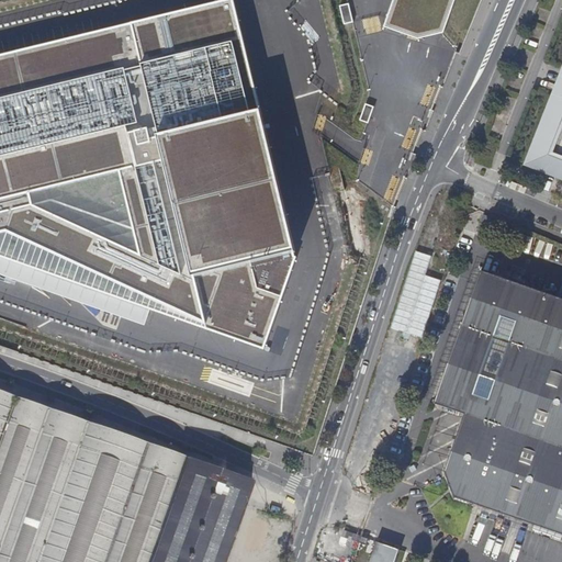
[(0,256),(263,349),(295,253),(234,0),(223,0),(0,52),(0,256)]
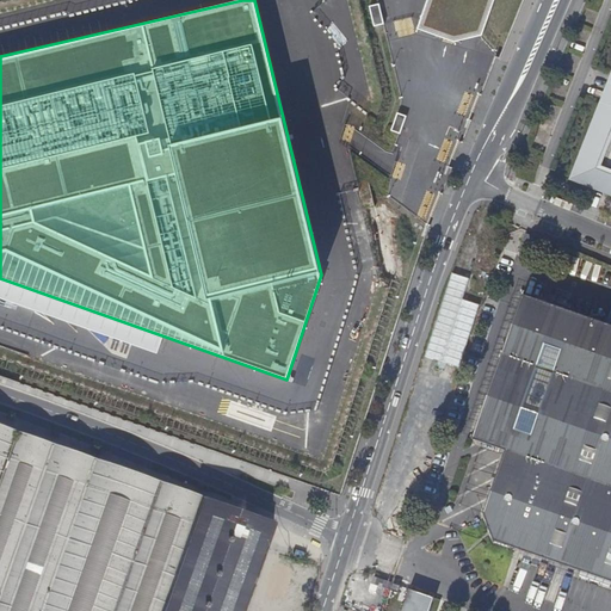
[(494,0),(427,0),(418,29),(454,42),(482,36),(494,0)]
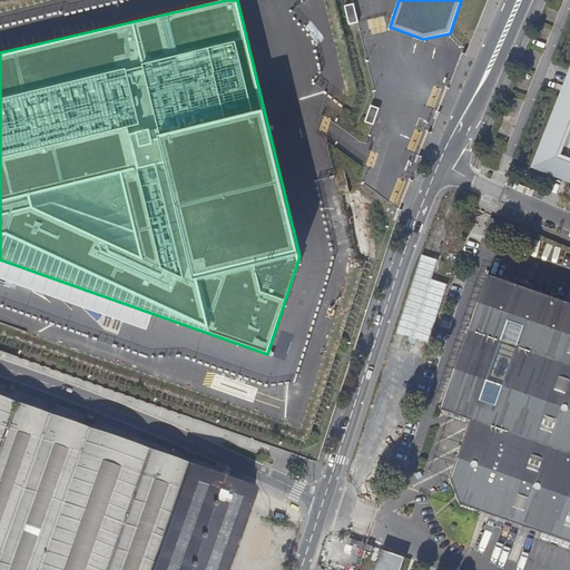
[(345,6),(350,25),(359,22),(354,3),(345,6)]
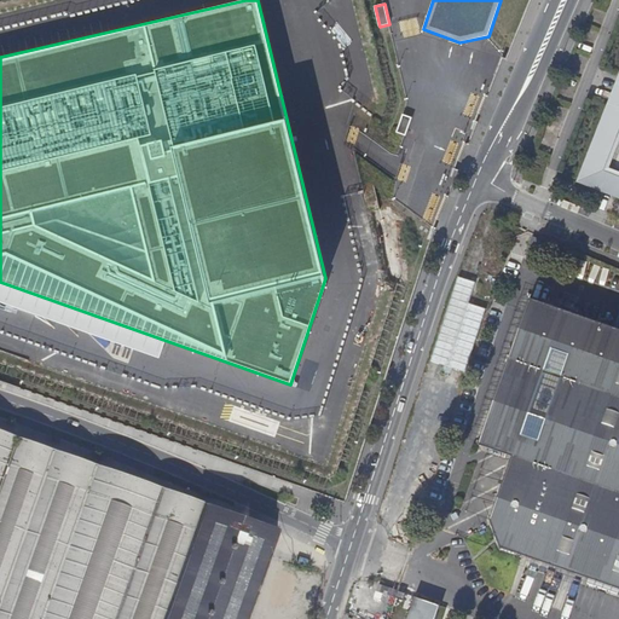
[(618,195),(618,92),(586,181),(618,195)]
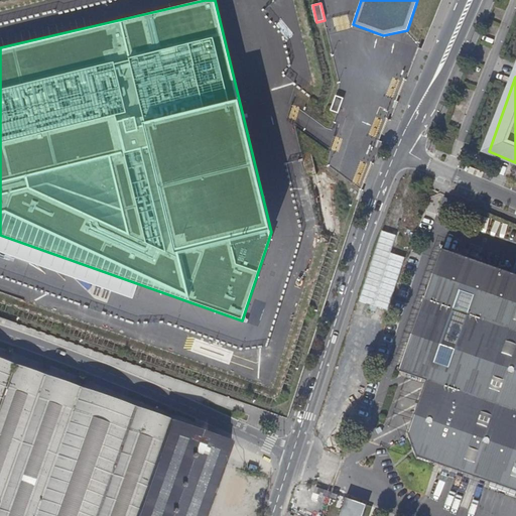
[(331,111),(339,113),(343,97),(336,95),(331,111)]
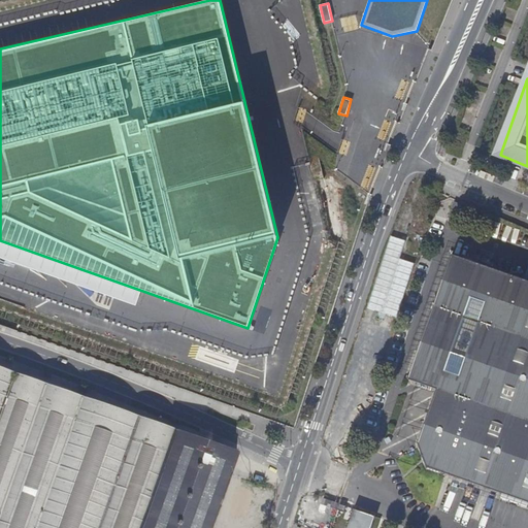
[(405,240),(390,236),(367,307),(397,318),(415,263),(399,258),(405,240)]
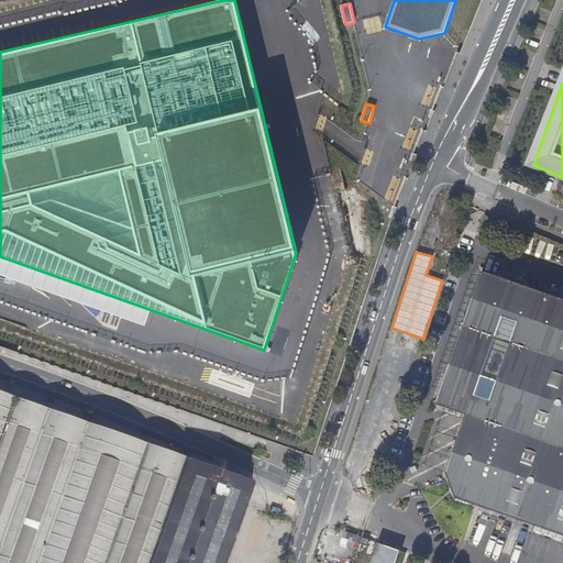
[(515,284),(517,275),(487,265),(484,273),(515,284)]
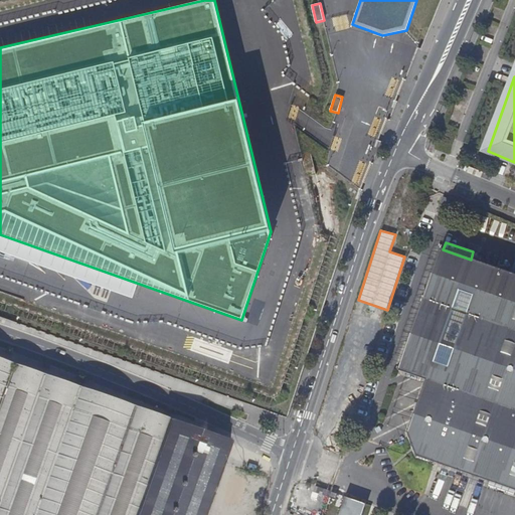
[(434,274),(443,249),(435,246),(426,272),(434,274)]
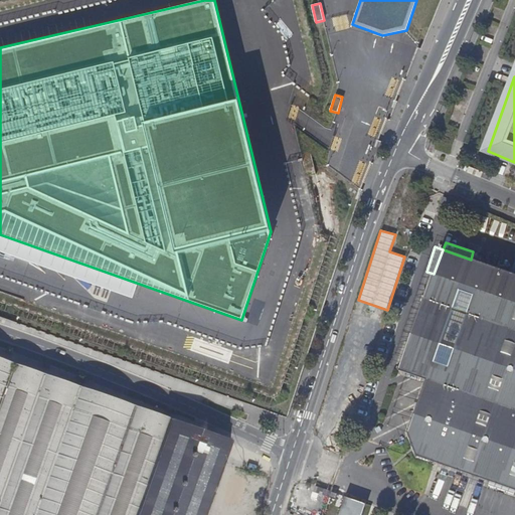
[(514,274),(500,270),(471,260),(443,249),(434,274),(425,299),(416,323),(408,347),(400,370),(407,373),(427,380),(421,399),(415,416),(409,434),(417,456),(433,461),(440,464),(440,466),(461,474),(489,483),(514,492),(514,274)]
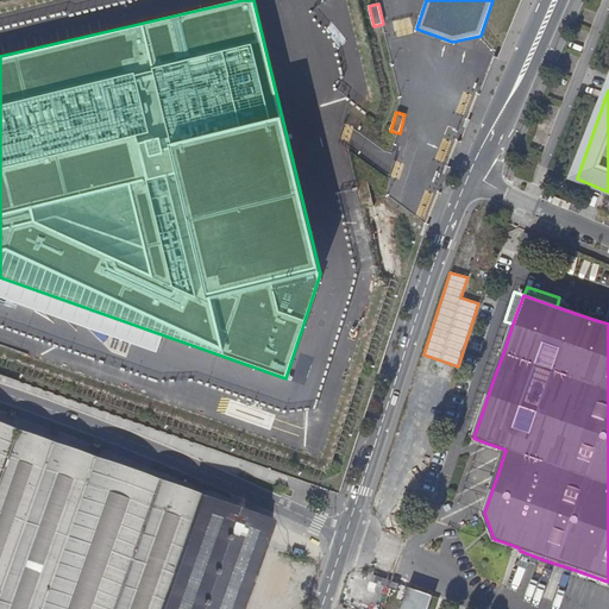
[(557,307),(591,319),(594,309),(559,297),(557,307)]
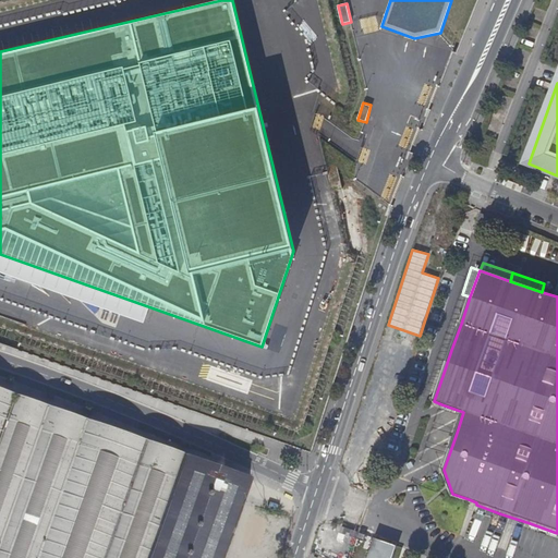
[(461,324),(470,296),(462,294),(452,320),(461,324)]
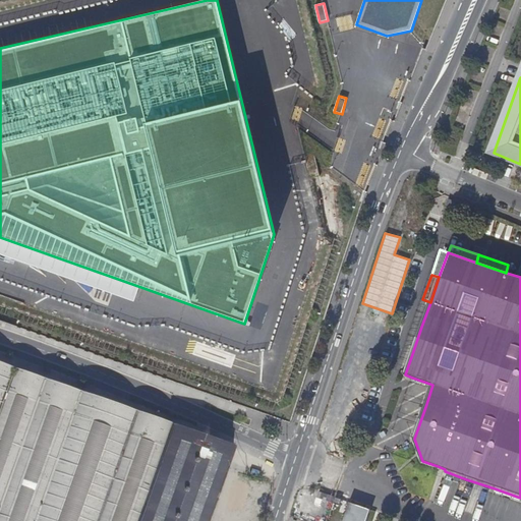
[(421,327),(430,302),(422,299),(414,324),(421,327)]
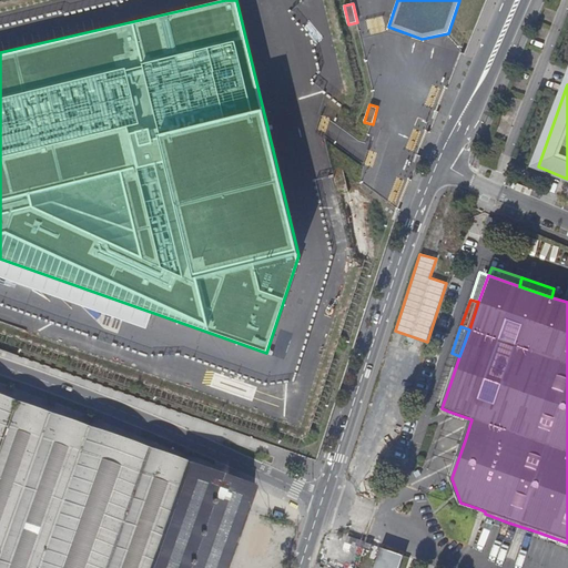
[(442,379),(450,383),(459,356),(452,353),(442,379)]
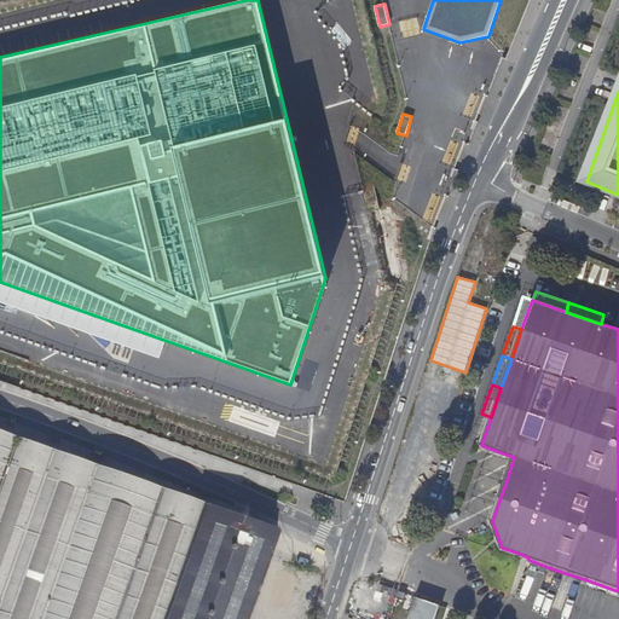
[(472,443),(481,445),(491,417),(481,414),(472,443)]
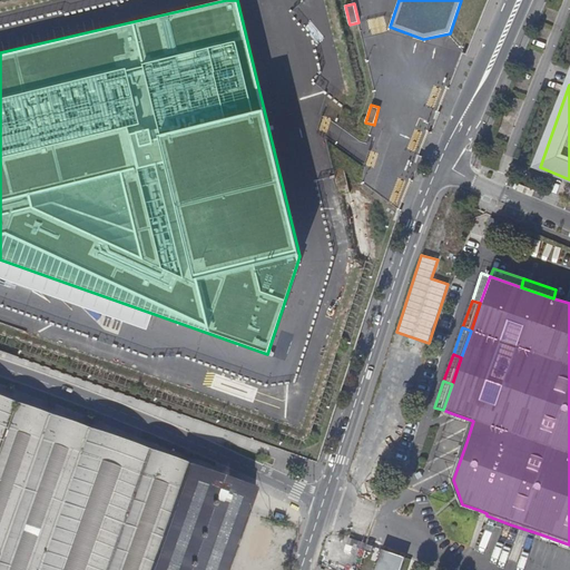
[(0,569),(226,569),(255,489),(0,399),(0,569)]
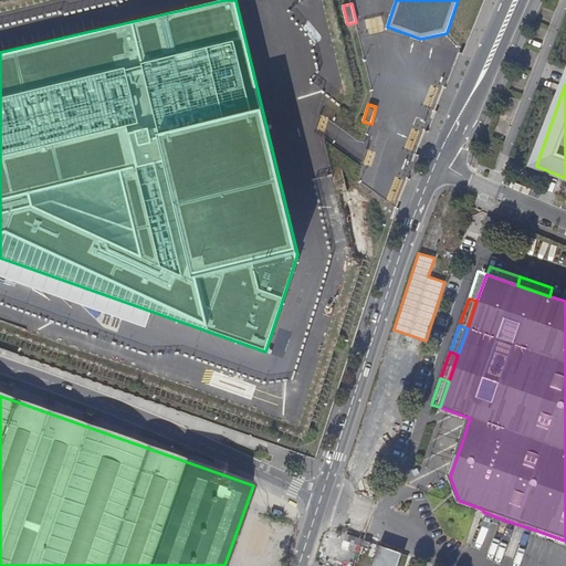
[(470,418),(448,410),(440,431),(463,439),(470,418)]
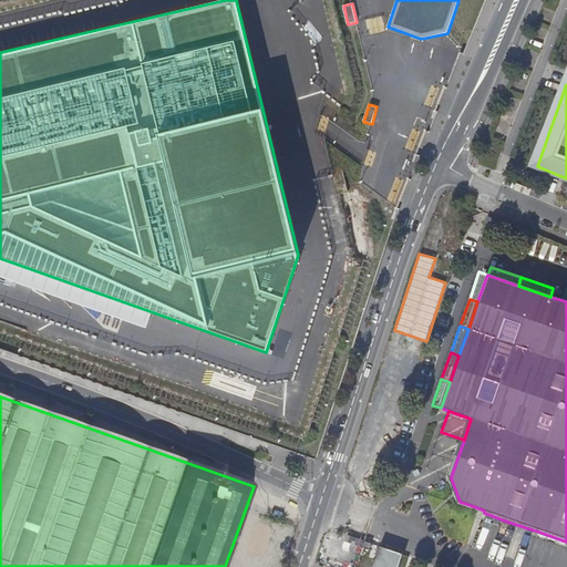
[(464,440),(441,432),(434,451),(457,459),(464,440)]
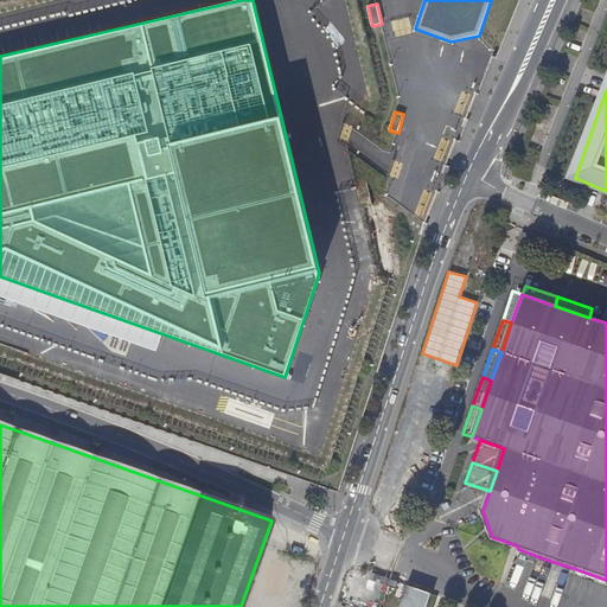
[(490,491),(465,483),(458,504),(472,508),(483,511),(490,491)]
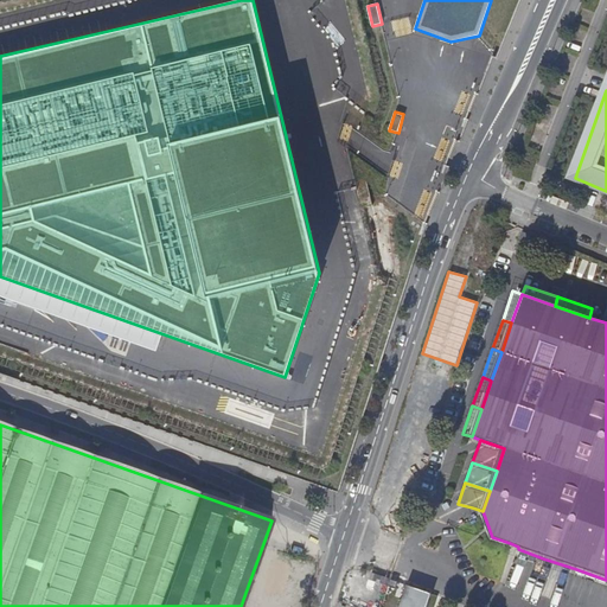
[(483,511),(472,508),(484,544),(508,553),(510,543),(492,537),(483,511)]
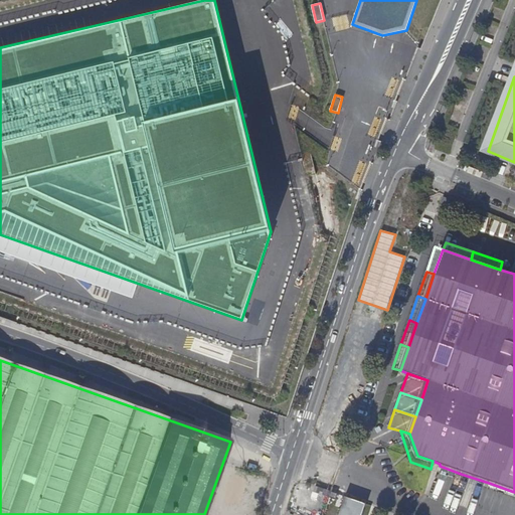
[(433,461),(431,469),(460,479),(461,474),(440,466),(440,464),(433,461)]
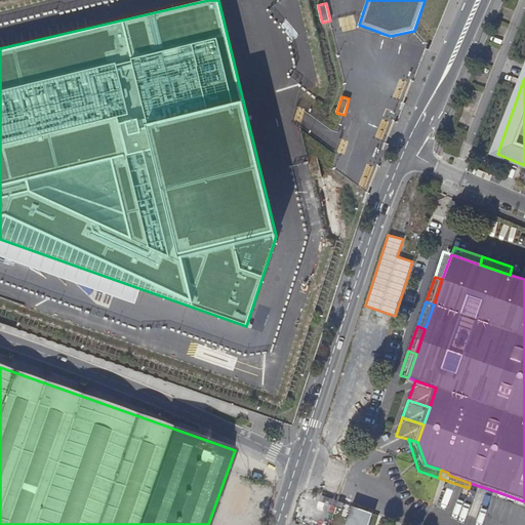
[(469,488),(497,498),(498,492),(470,483),(469,488)]
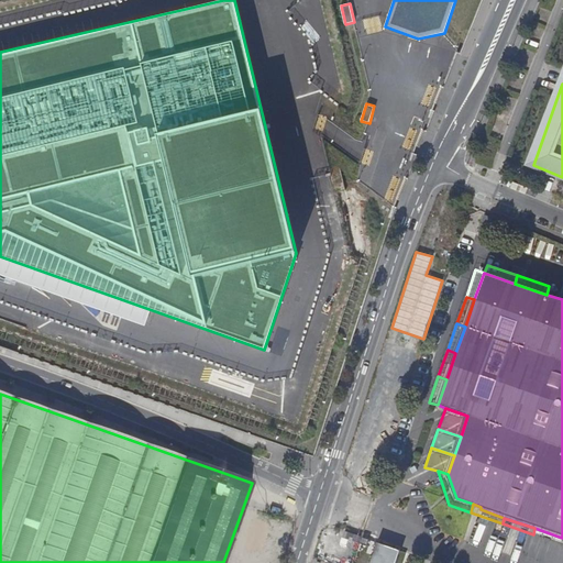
[(533,534),(562,544),(562,538),(534,528),(533,534)]
